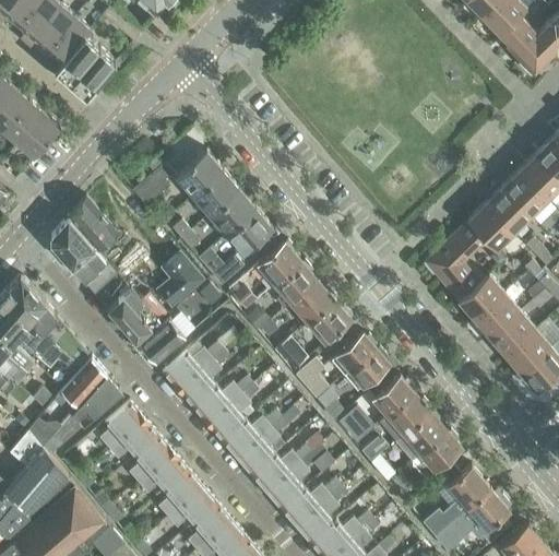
[(36,0),(10,0),(0,12),(0,22),(1,23),(7,18),(15,25),(36,0)]
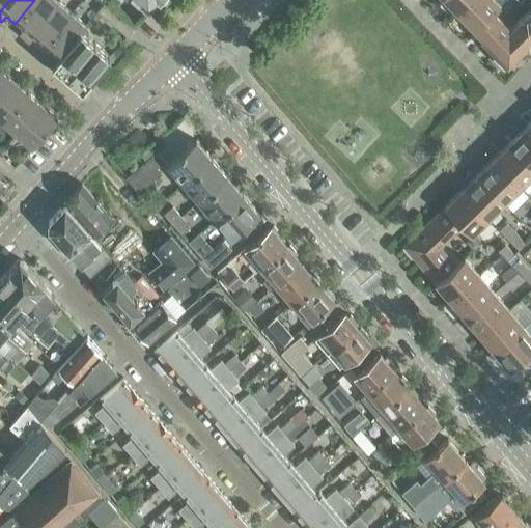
[(0,0),(0,11),(9,0),(0,0)]
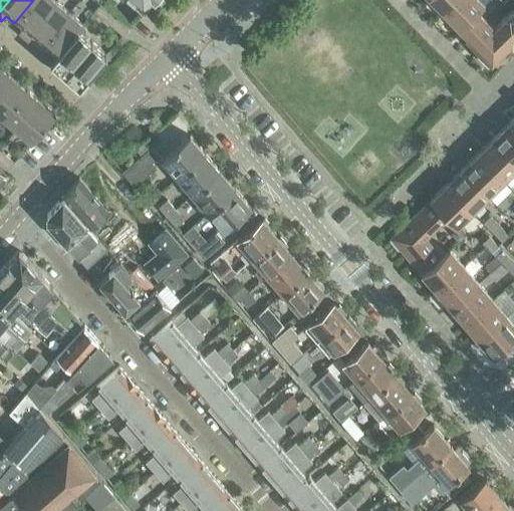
[(55,3),(51,0),(33,0),(14,23),(22,30),(18,36),(23,40),(55,3)]
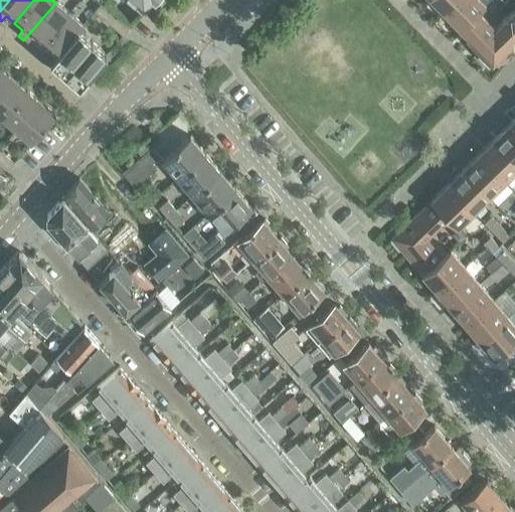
[(127,0),(143,14),(155,0),(127,0)]
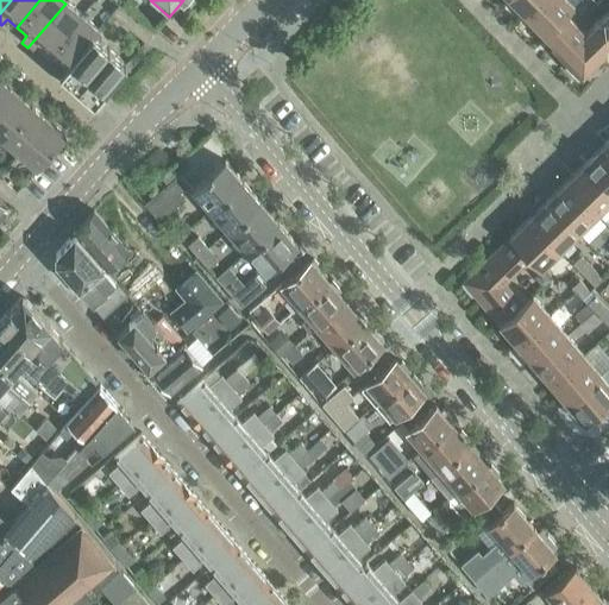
[(507,0),(525,18),(542,0),(507,0)]
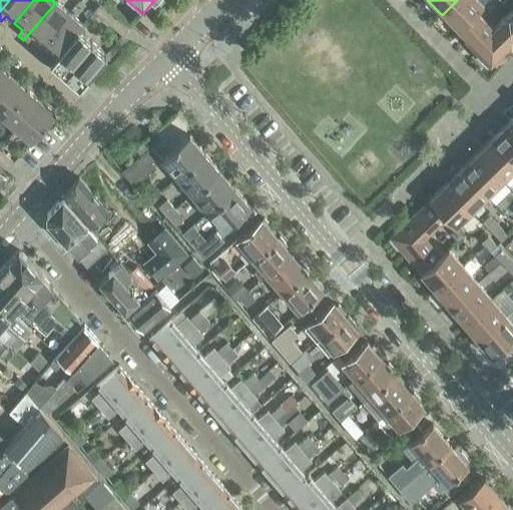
[(457,0),(442,15),(458,31),(460,30),(459,29),(476,12),(477,13),(483,7),(476,0),(457,0)]
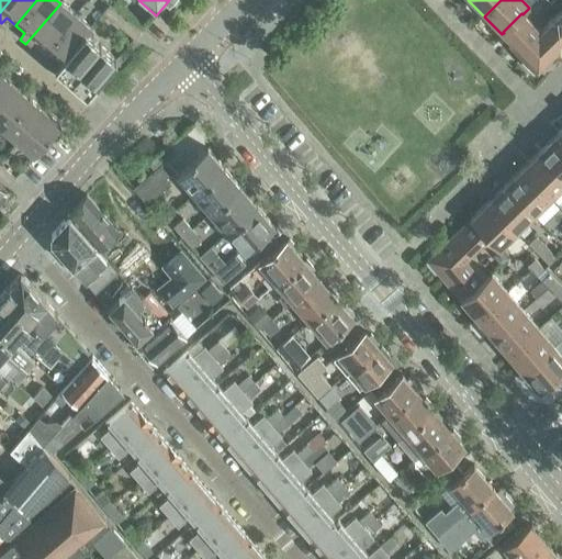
[(76,15),(60,3),(25,44),(31,49),(36,43),(45,52),(76,15)]
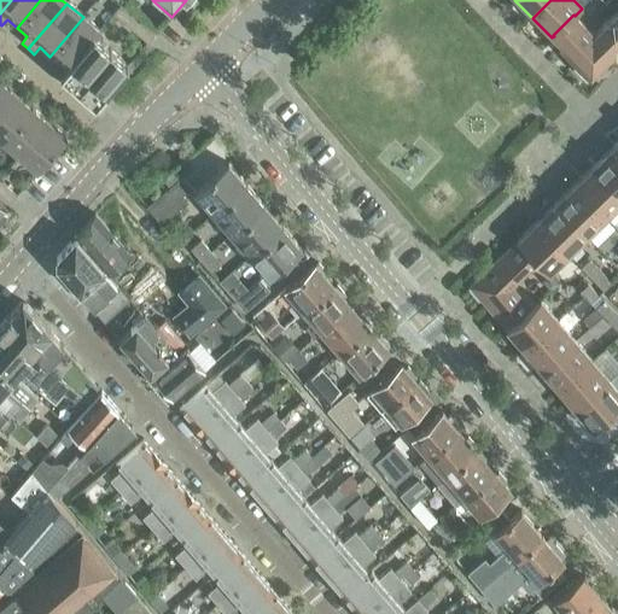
[(120,9),(114,16),(127,27),(133,19),(120,9)]
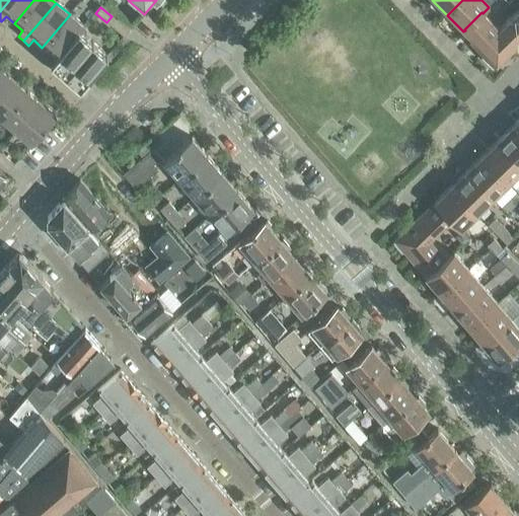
[(518,40),(518,10),(499,30),(483,13),(482,12),(464,29),(465,30),(463,31),(470,39),(468,41),(495,67),(518,44),(517,42),(518,40)]
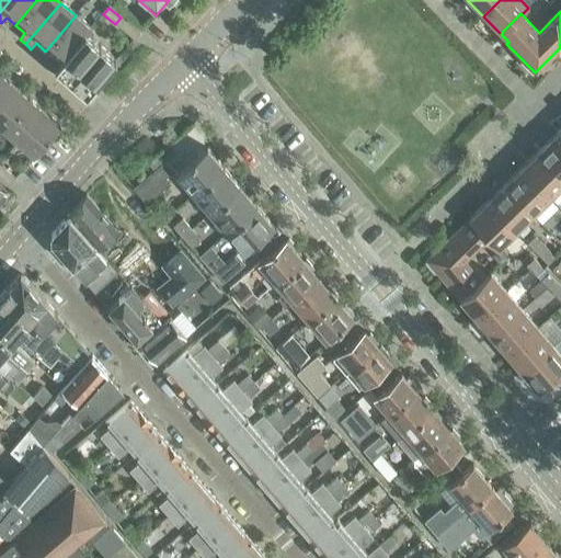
[(49,65),(55,69),(86,34),(87,35),(91,30),(76,15),(45,52),(55,59),(49,65)]
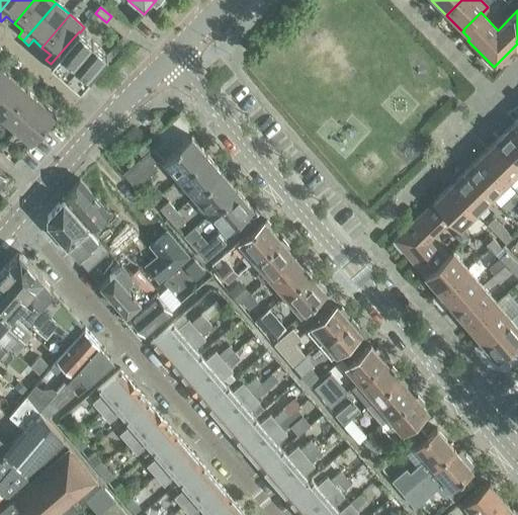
[(117,21),(111,16),(106,22),(111,27),(117,21)]
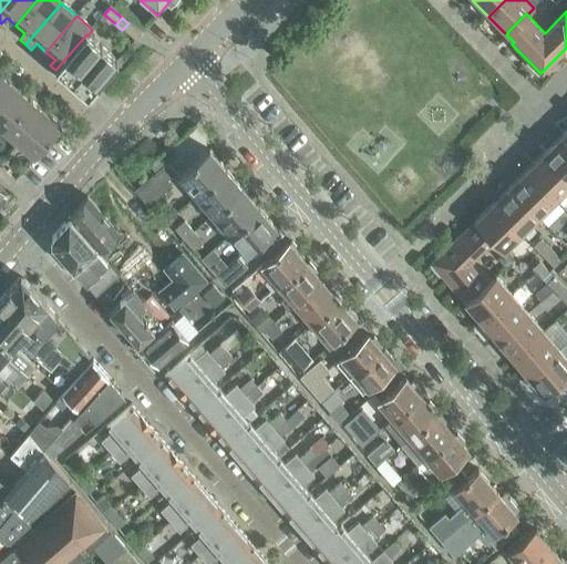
[(141,34),(129,23),(122,30),(135,41),(141,34)]
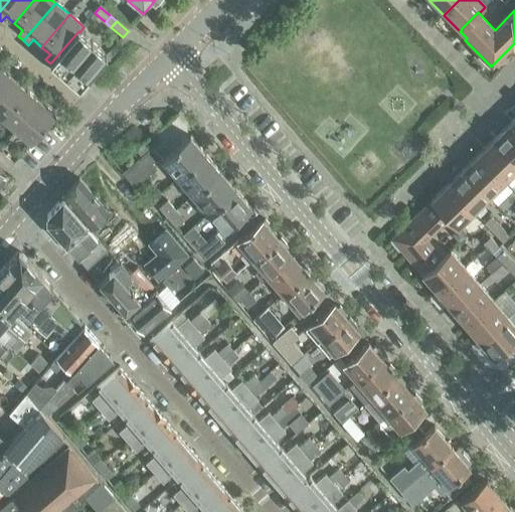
[(92,43),(79,32),(78,31),(50,63),(64,75),(77,60),(92,73),(107,56),(92,43)]
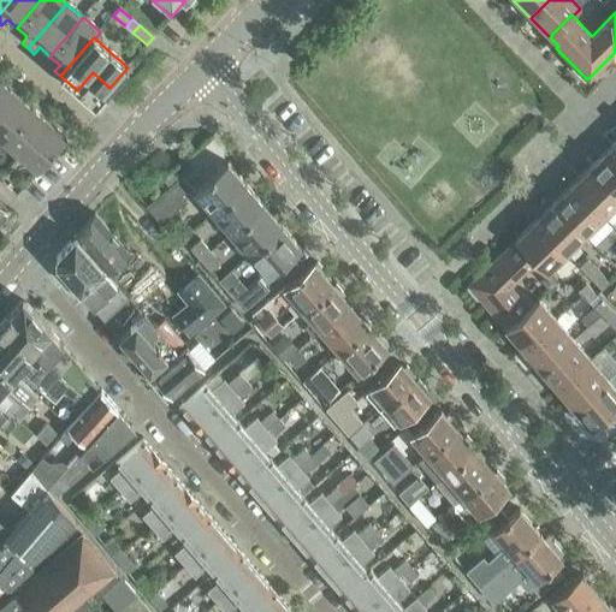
[(94,106),(110,88),(93,72),(77,90),(78,91),(93,104),(94,106)]
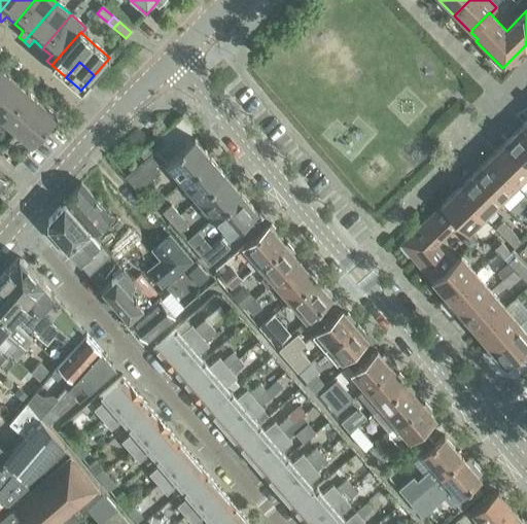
[(0,69),(0,97),(13,81),(0,69)]
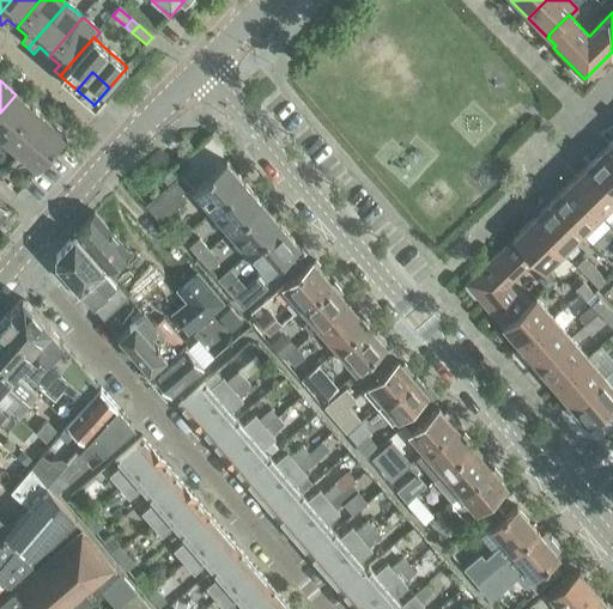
[(32,109),(16,95),(0,113),(0,139),(4,142),(32,109)]
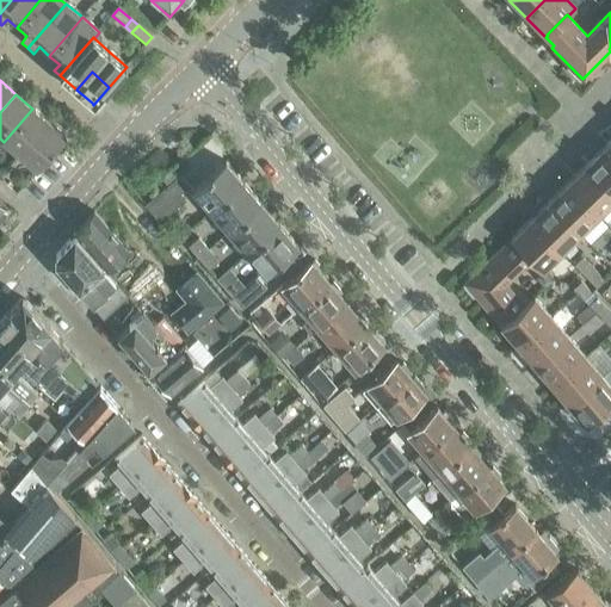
[(4,142),(19,156),(48,122),(32,109),(4,142)]
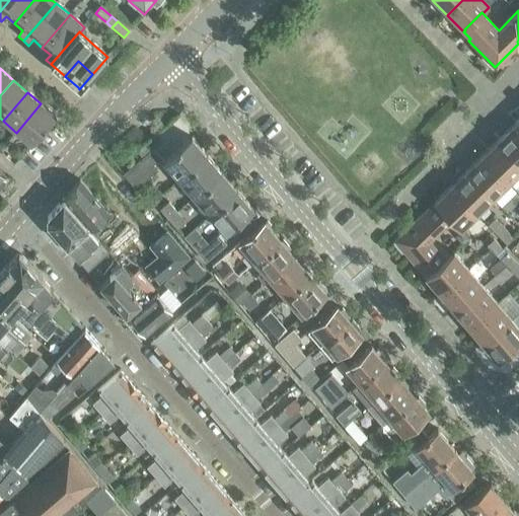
[(56,117),(41,103),(16,133),(31,145),(56,117)]
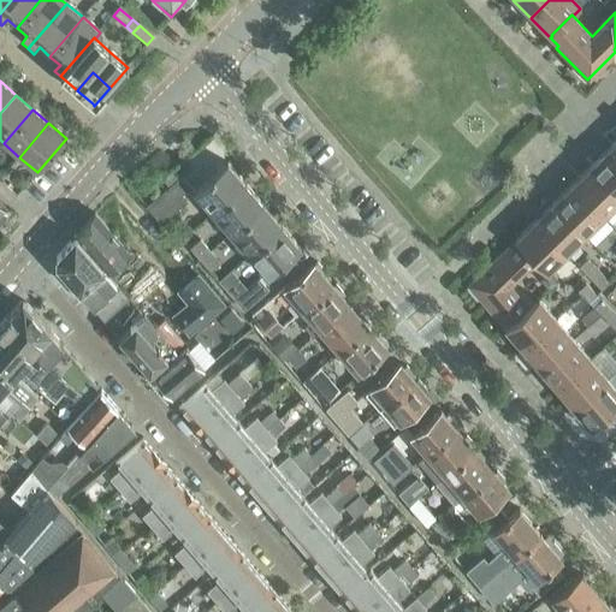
[(591,168),(615,195),(615,158),(609,150),(591,168)]
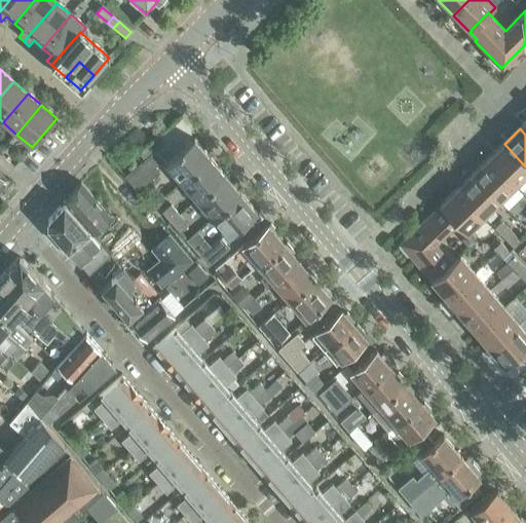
[(181,184),(210,159),(194,141),(165,165),(181,184)]
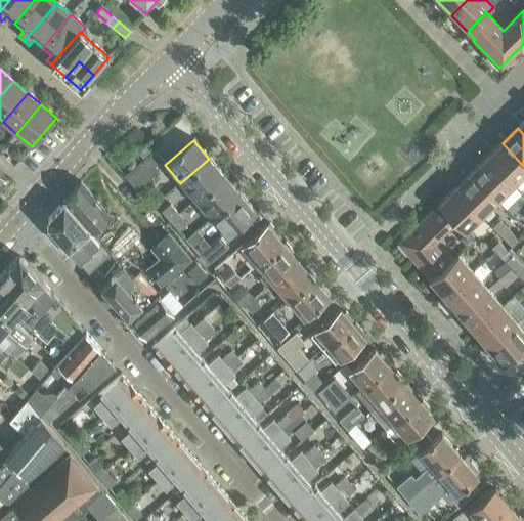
[(513,186),(523,175),(523,166),(503,143),(486,159),(513,186)]
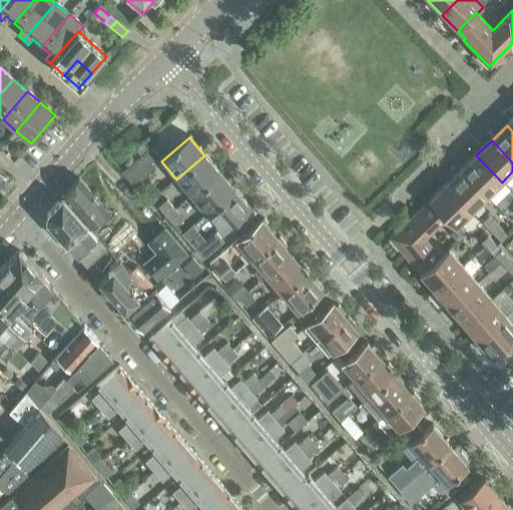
[(121,174),(126,179),(134,188),(156,170),(151,164),(159,158),(151,149),(121,174)]
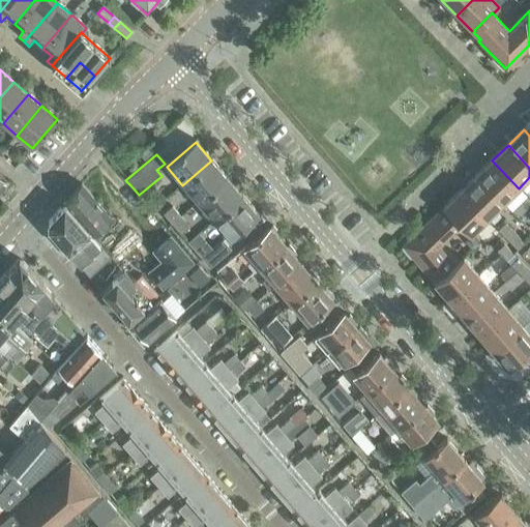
[(15,169),(2,159),(0,162),(0,167),(9,175),(15,169)]
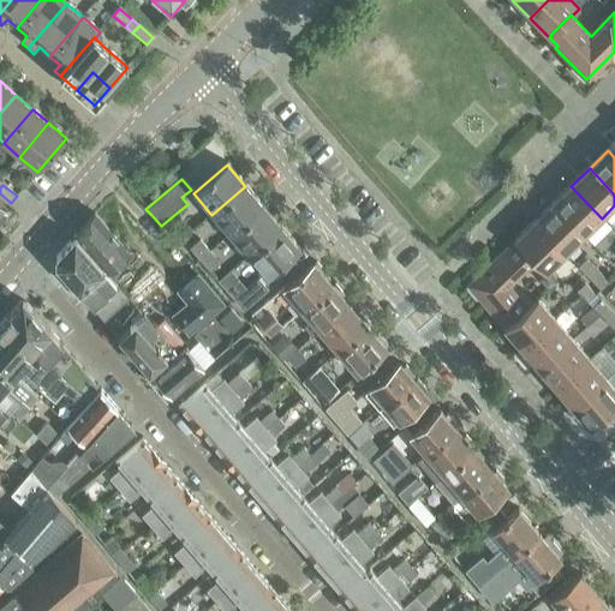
[(263,207),(245,186),(212,215),(230,235),(263,207)]
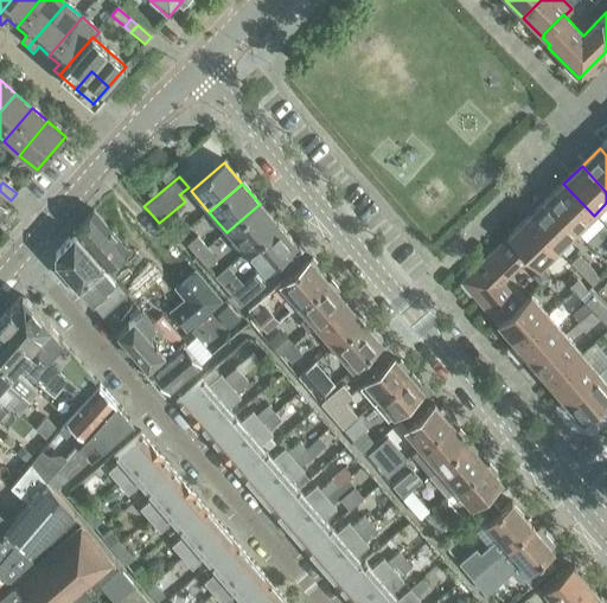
[(563,184),(545,201),(576,233),(594,216),(563,184)]
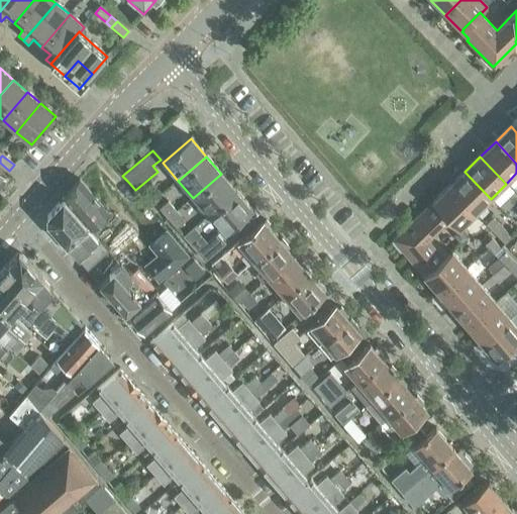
[(133,166),(130,162),(125,167),(128,170),(133,166)]
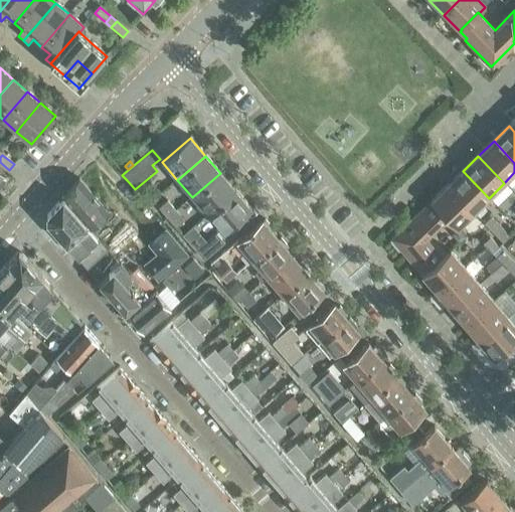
[(480,206),(489,198),(463,171),(447,186),(473,213),(479,219),(483,215),(484,210),(480,206)]
